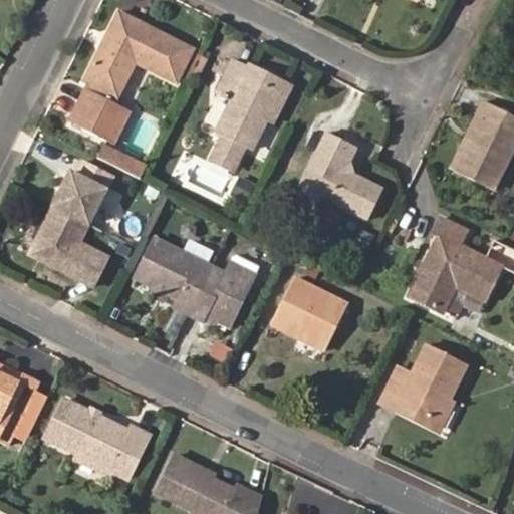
[(410,0),(432,11),(436,2),(433,0),(410,0)]
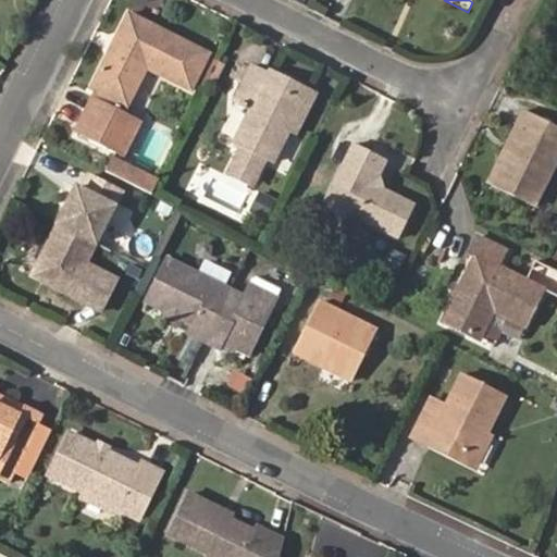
[(134,8),(95,83),(128,99),(148,63),(194,86),(213,48),(134,8)]
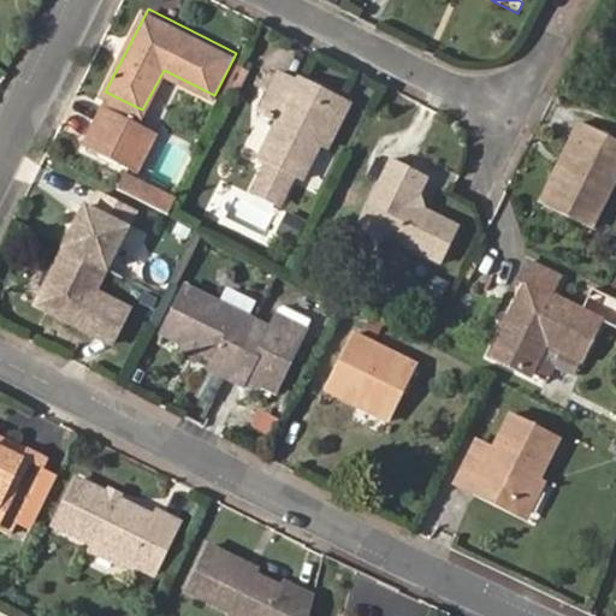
[(302,175),(320,140),(335,111),(292,89),(295,83),(277,72),(260,107),(280,118),(262,155),(268,159),(260,178),(286,191),(295,172),(302,175)]
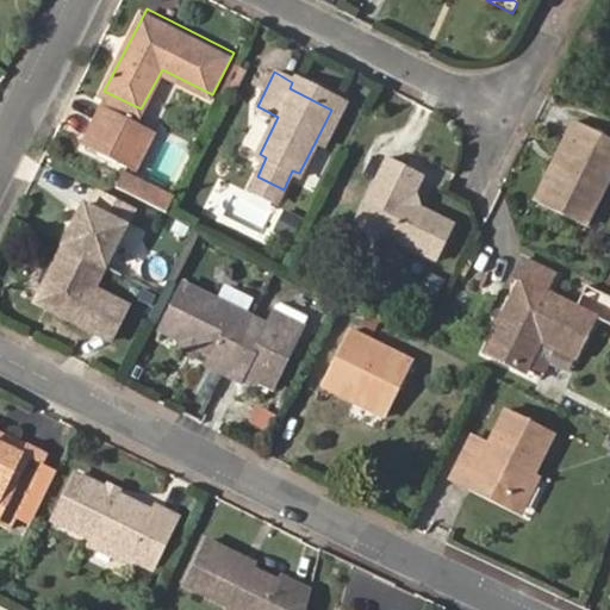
[(331,110),(317,138),(328,143),(347,101),(296,76),(292,82),(290,88),(331,110)]
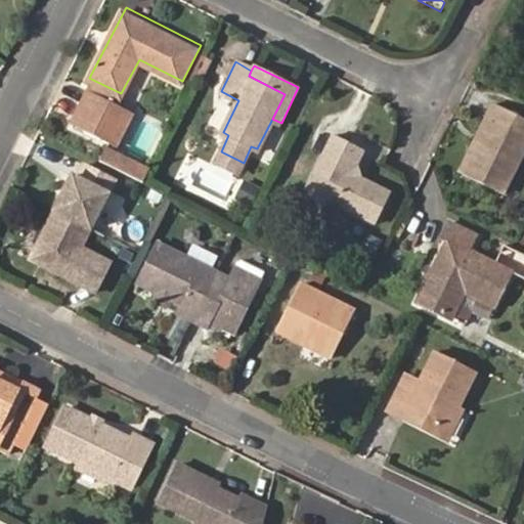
[(92,80),(89,85),(119,98),(121,93),(92,80)]
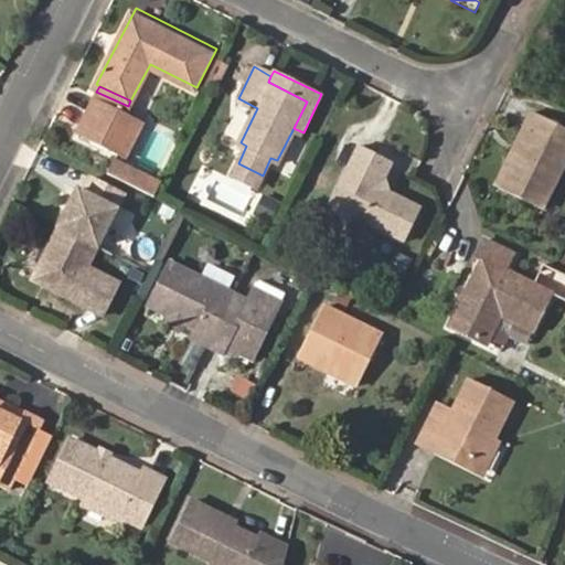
[(96,92),(80,128),(112,142),(128,106),(96,92)]
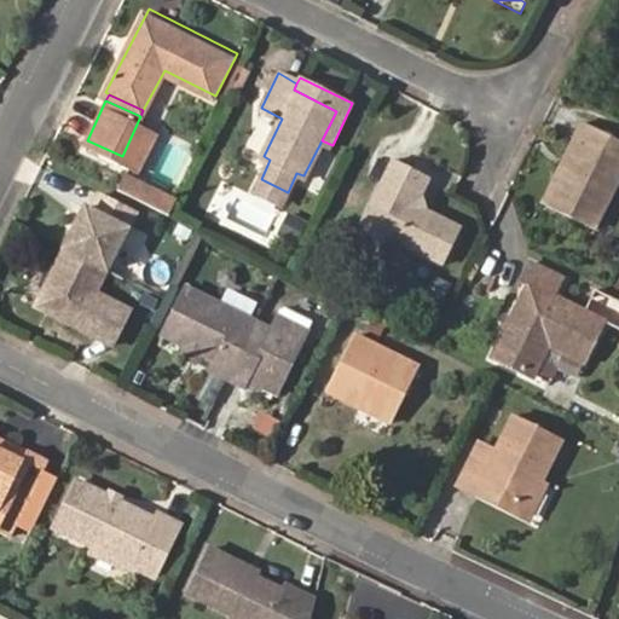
[(584,146),(554,212),(597,232),(618,186),(618,140),(589,126),(579,144),(584,146)]
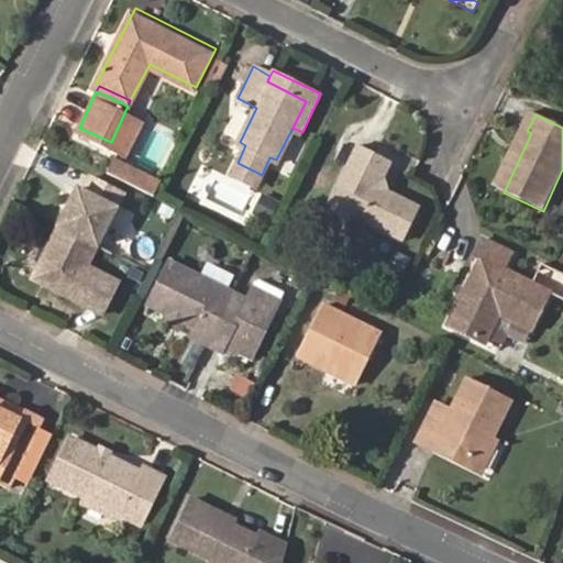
[(390,159),(360,145),(332,207),(409,242),(426,208),(393,195),(384,176),(390,159)]
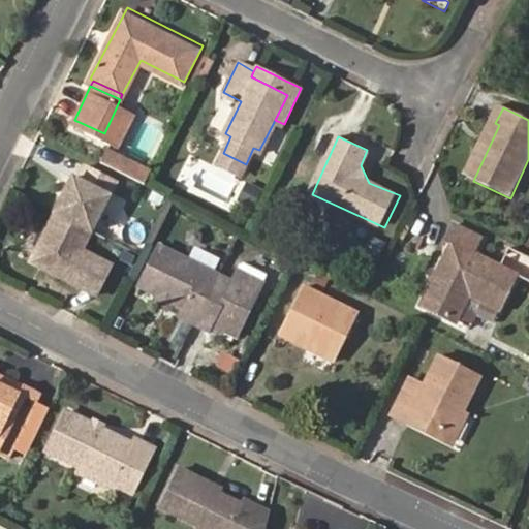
[(118,151),(110,167),(145,185),(154,168),(118,151)]
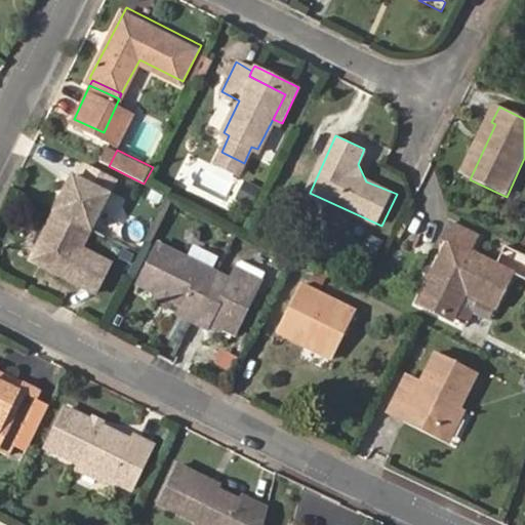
[(244,163),(221,152),(217,160),(240,170),(244,163)]
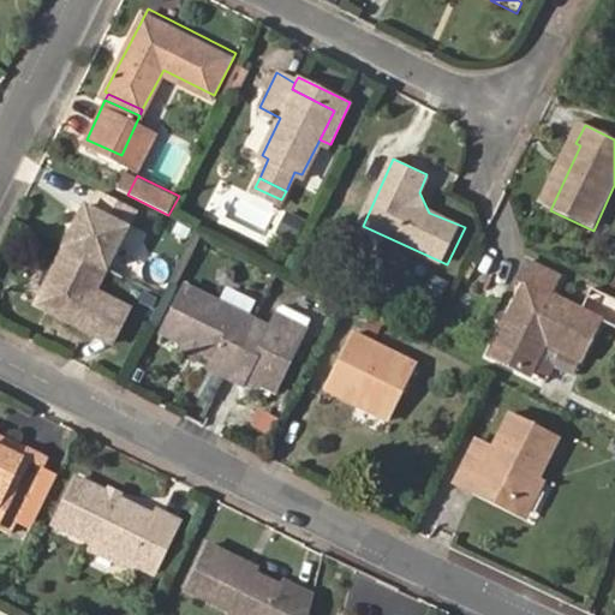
[(72,221),(37,294),(63,308),(58,316),(114,344),(131,305),(95,290),(131,210),(97,195),(90,209),(83,227),(72,221)]
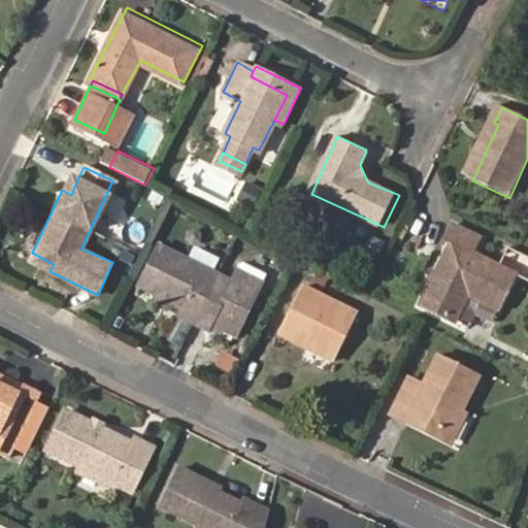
[(68,175),(62,190),(71,195),(77,179),(68,175)]
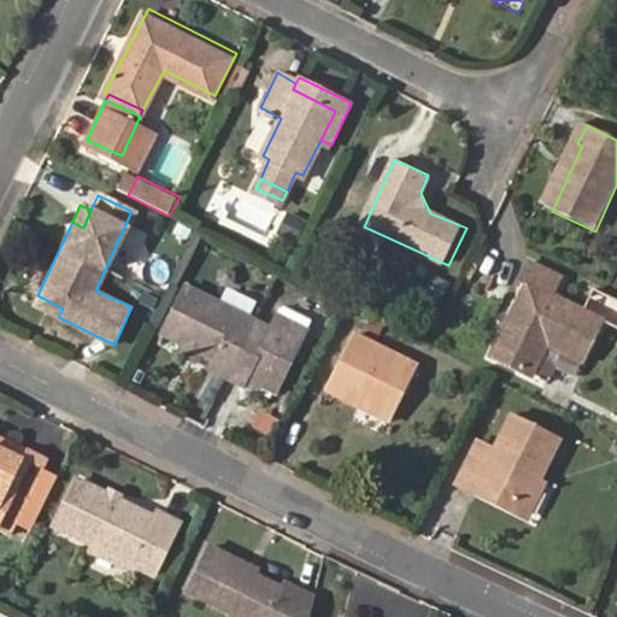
[(297,236),(305,217),(289,210),(280,229),(297,236)]
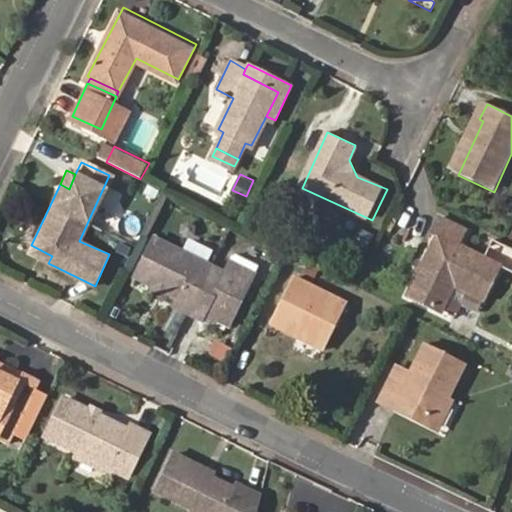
[(433,236),(422,258),(425,260),(420,271),(417,269),(406,291),(440,306),(453,278),(484,293),(500,260),(459,240),(464,229),(437,215),(429,234),(433,236)]
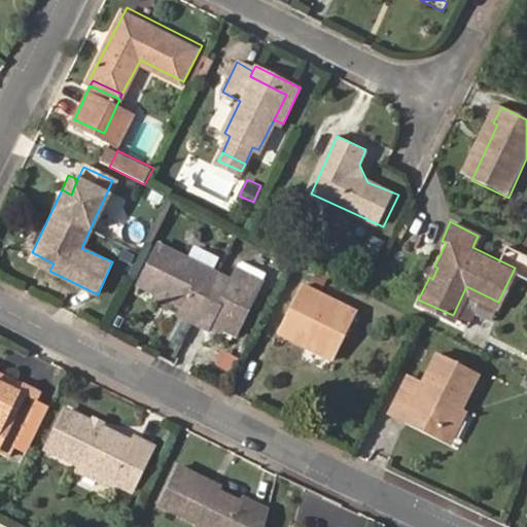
[(381,261),(390,244),(377,237),(367,255),(381,261)]
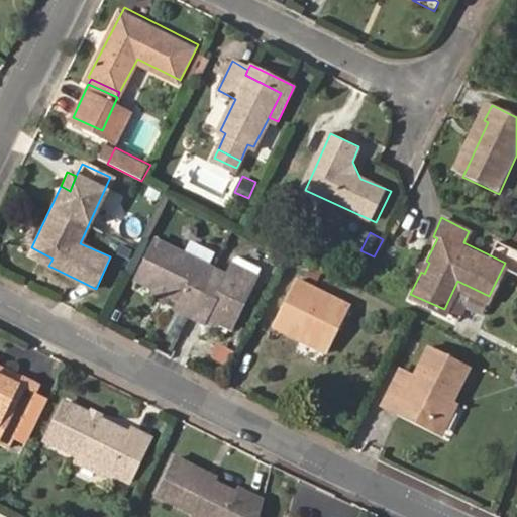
[(211,317),(222,323),(233,328),(257,281),(233,270),(229,276),(158,240),(138,280),(156,288),(172,296),(184,303),(181,309),(208,322),(211,317)]
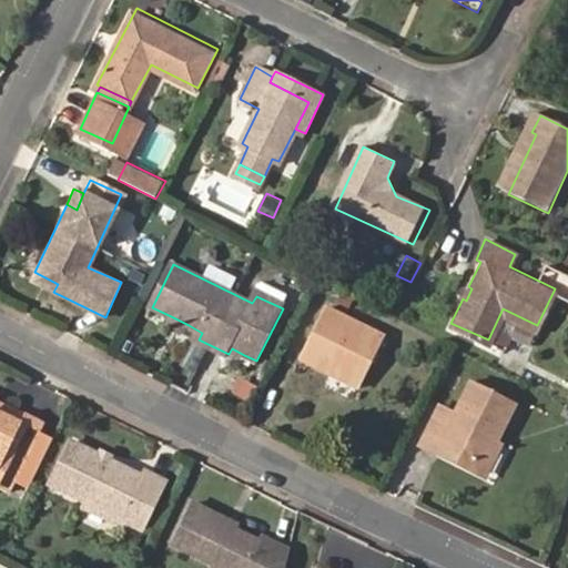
[(58,284),(34,272),(31,281),(53,292),(58,284)]
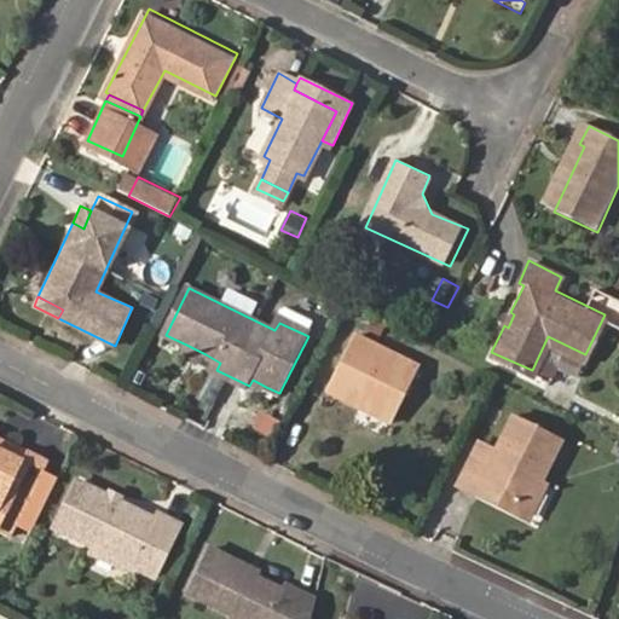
[(514,314),(510,312),(504,325),(508,328),(514,314)]
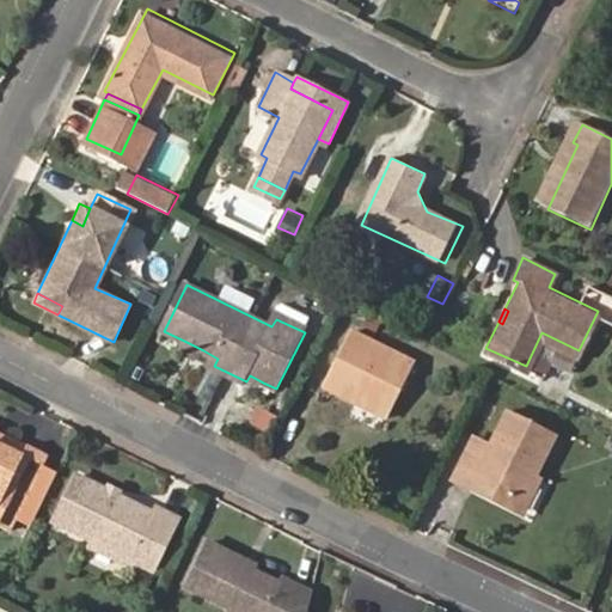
[(415,361),(349,329),(322,389),(385,418),(415,361)]
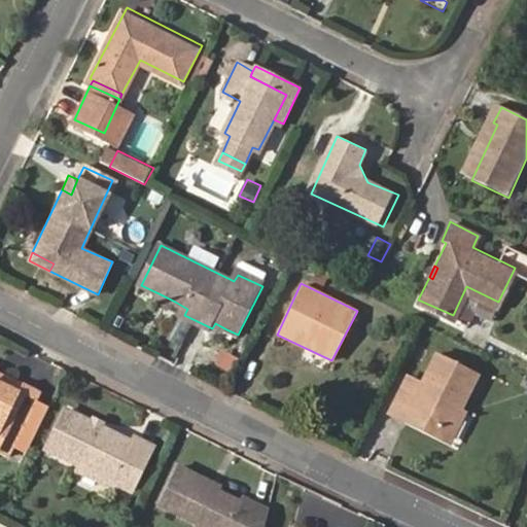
[(170,310),(175,302),(159,293),(154,302),(170,310)]
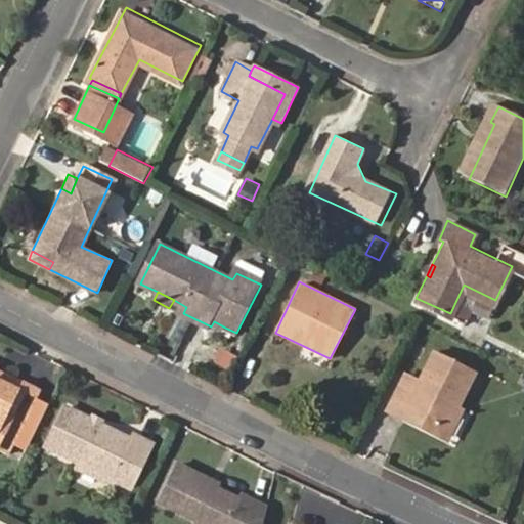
[(222,334),(225,328),(214,321),(211,326),(222,334)]
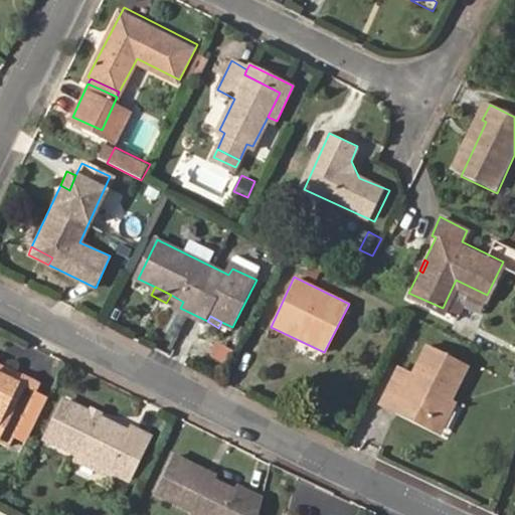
[(228,367),(235,349),(217,342),(210,359),(228,367)]
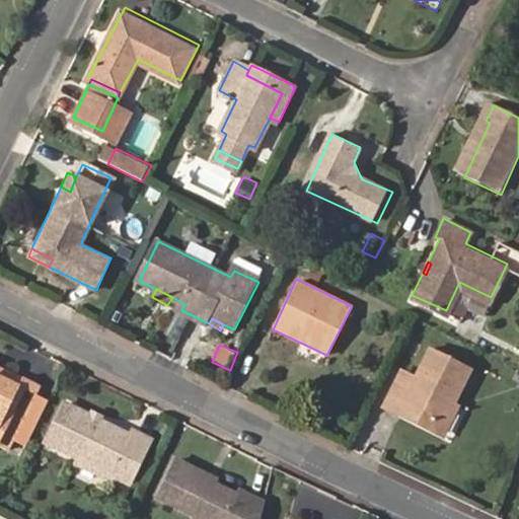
[(381,413),(395,421),(402,409),(438,428),(450,403),(467,367),(429,349),(413,383),(399,377),(381,413)]
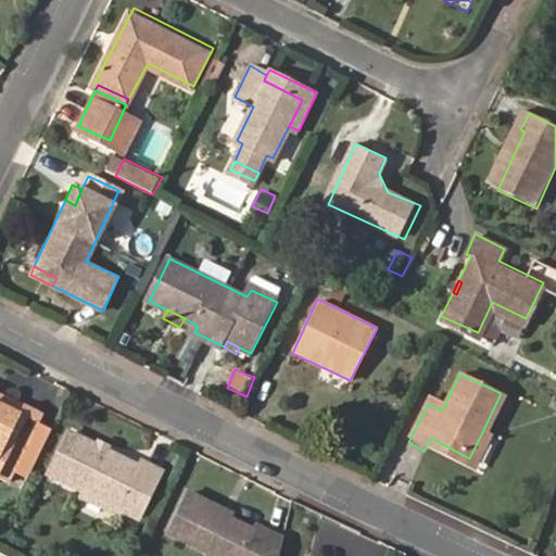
[(38,411),(0,391),(0,478),(3,480),(9,468),(33,420),(38,411)]
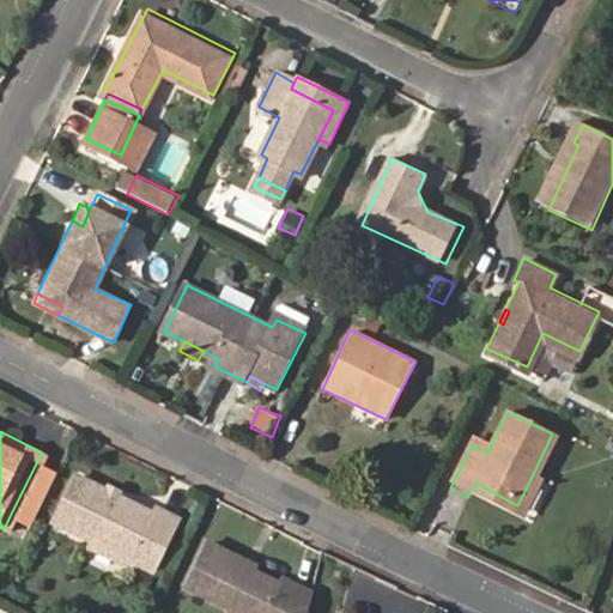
[(58,473),(36,463),(10,516),(30,526),(58,473)]
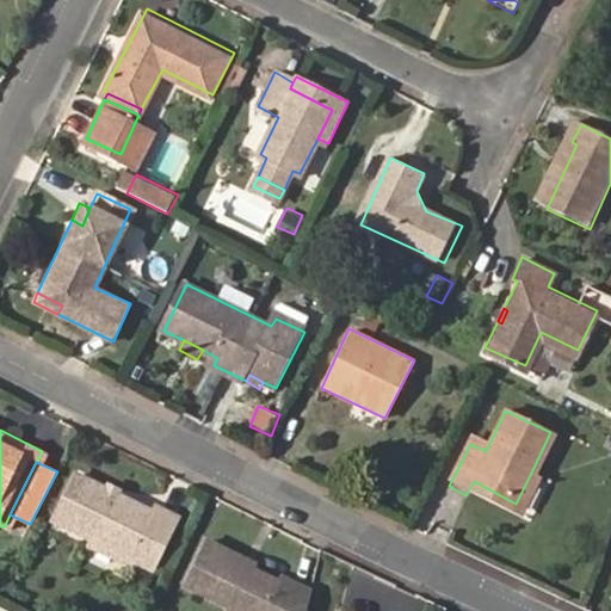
[(153,514),(74,475),(53,519),(153,569),(180,517),(158,505),(153,514)]
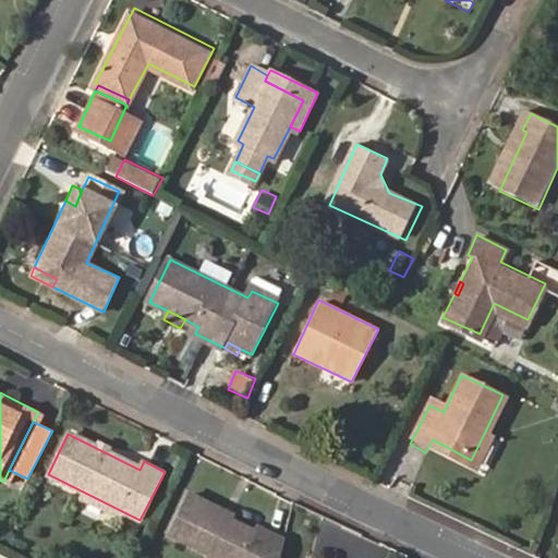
[(433,439),(425,452),(476,477),(495,439),(484,434),(471,460),(433,439)]
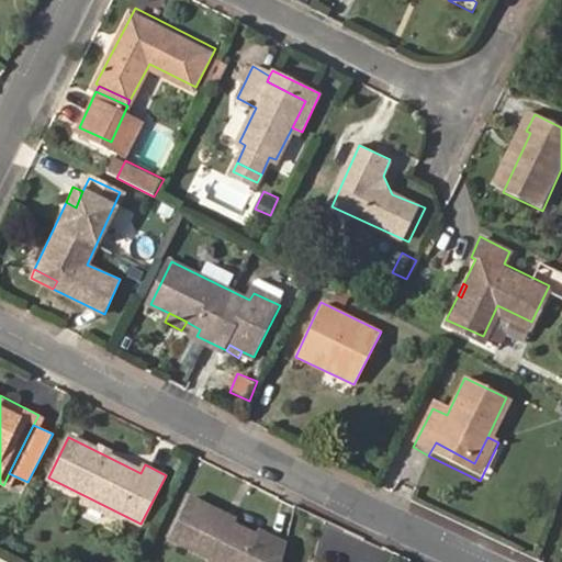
[(217,519),(221,513),(190,496),(170,536),(205,553),(210,561),(285,561),(289,549),(258,532),(256,538),(231,526),(217,519)]
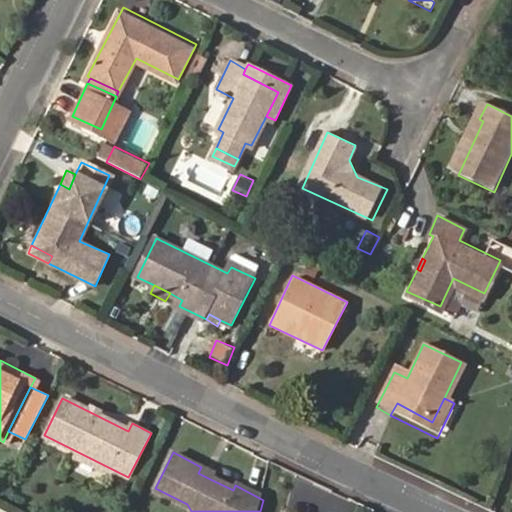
[(213,473),(201,467),(198,473),(210,479),(213,473)]
